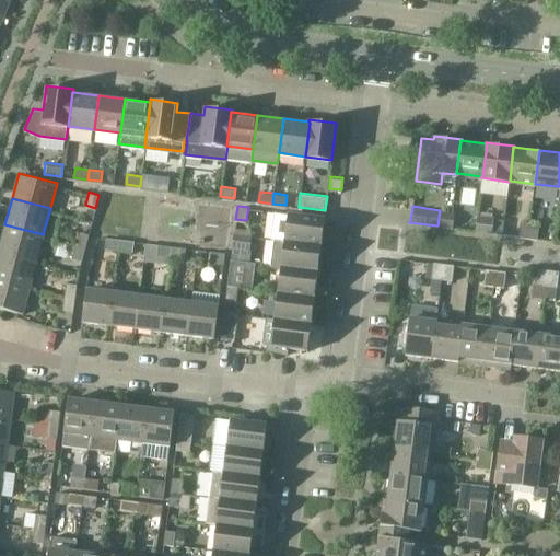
[(277,210),(273,238),(321,243),(324,217),(277,210)]
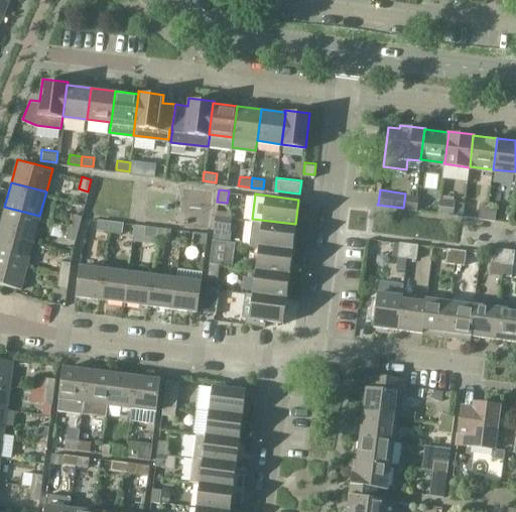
[(403,208),(416,210),(418,196),(405,194),(403,208)]
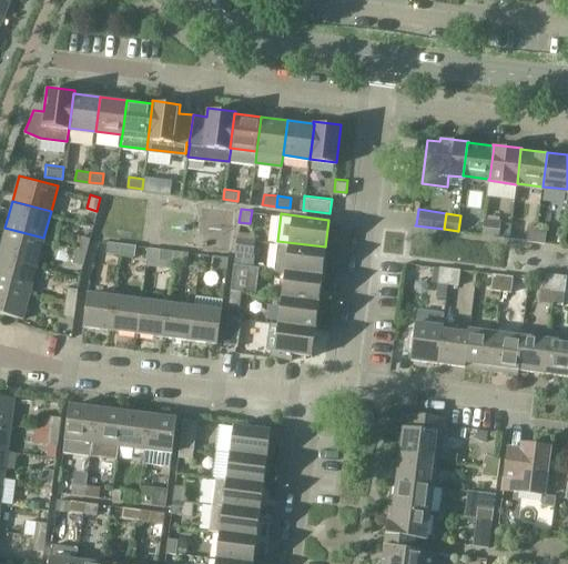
[(500,219),(483,217),(482,234),(498,237),(500,219)]
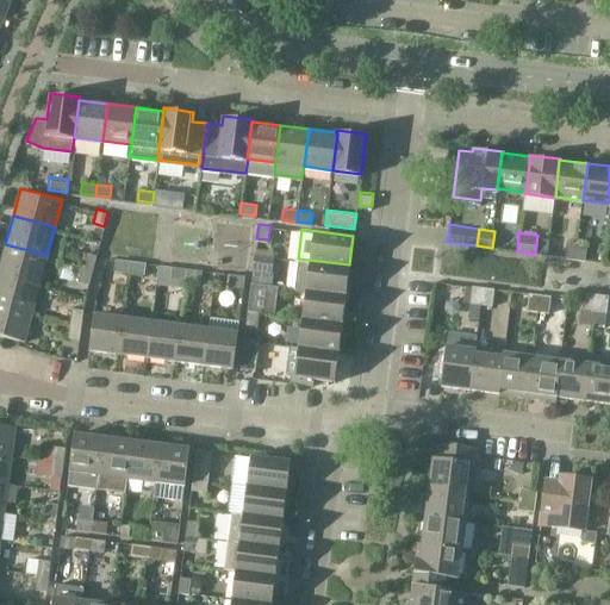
[(574,257),(577,241),(566,239),(564,256),(574,257)]
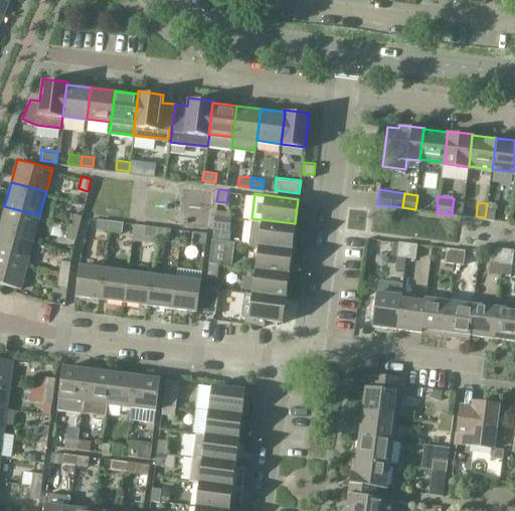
[(487,203),(485,217),(493,218),(495,204),(487,203)]
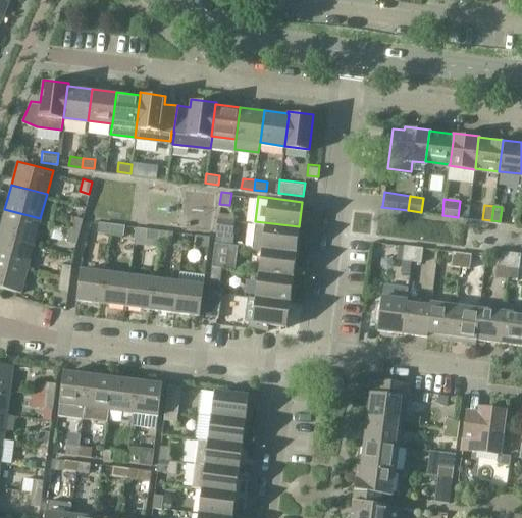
[(0,234),(34,243),(40,218),(4,209),(0,225),(0,234)]
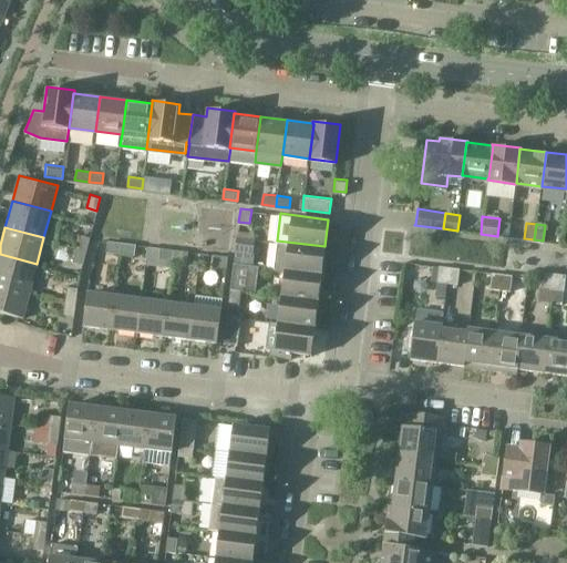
[(80,233),(76,246),(86,248),(90,236),(80,233)]
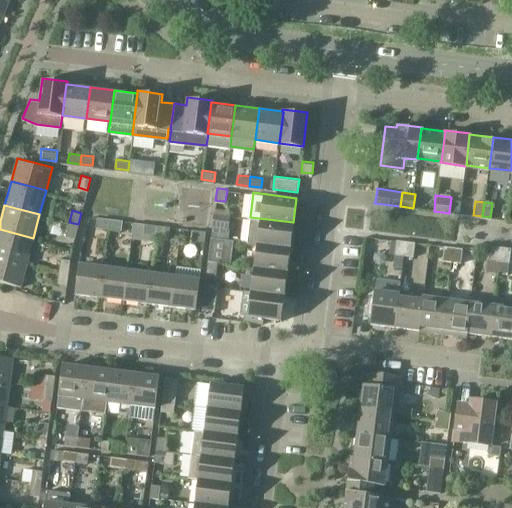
[(228,228),(230,214),(213,212),(211,226),(228,228)]
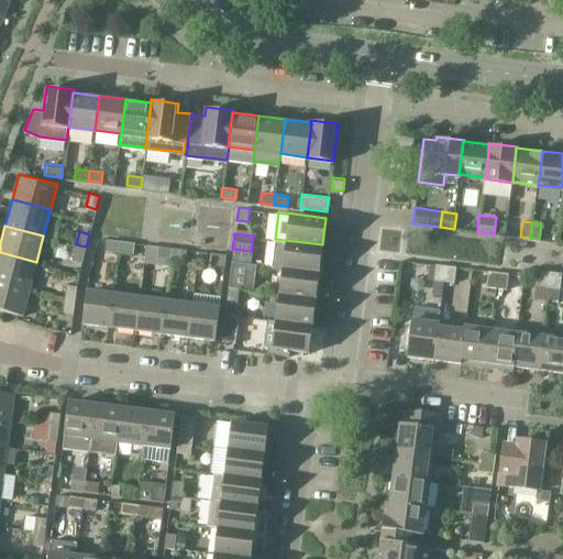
[(106,248),(119,250),(120,240),(107,238),(106,248)]
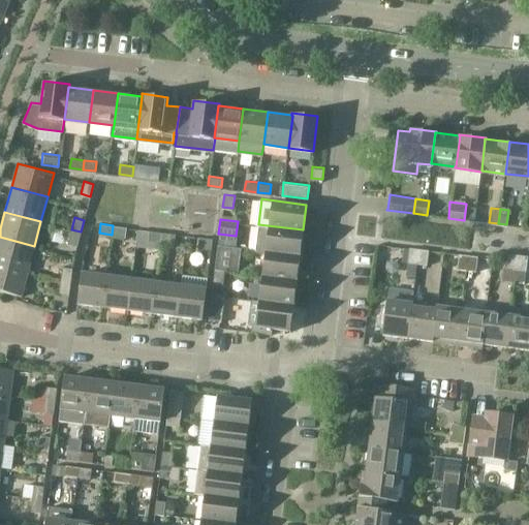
[(255,249),(266,250),(300,254),(303,229),(258,224),(255,249)]
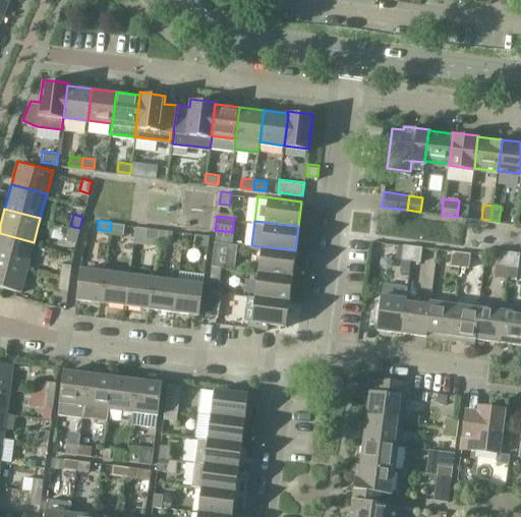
[(124,223),(111,222),(110,231),(123,233),(124,223)]
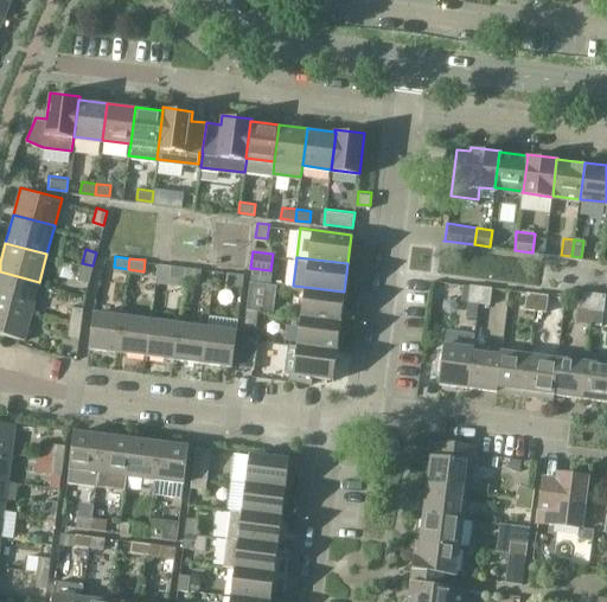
[(184,283),(185,276),(186,266),(158,262),(155,280),(184,283)]
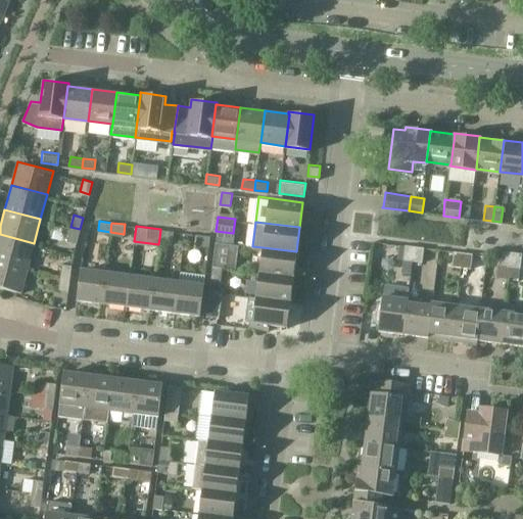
[(77,242),(80,229),(70,227),(67,239),(77,242)]
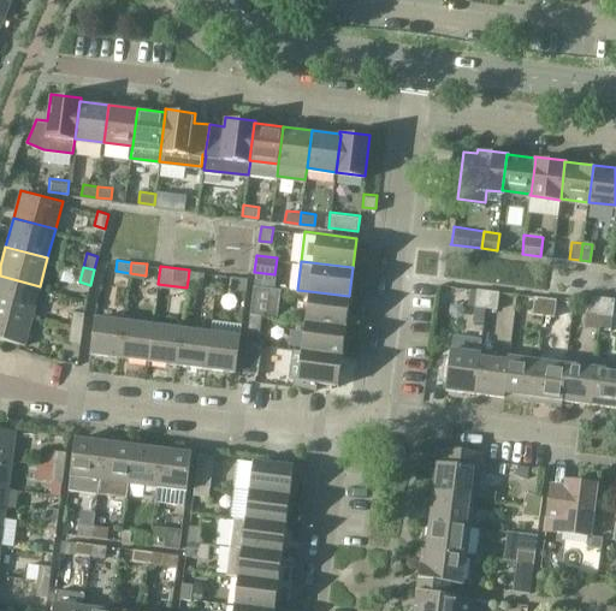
[(203,271),(189,270),(188,280),(202,283),(203,271)]
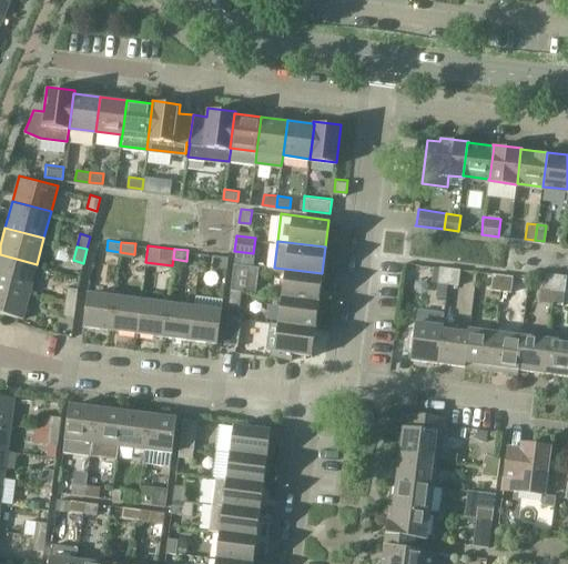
[(227,255),(214,253),(213,264),(226,265),(227,255)]
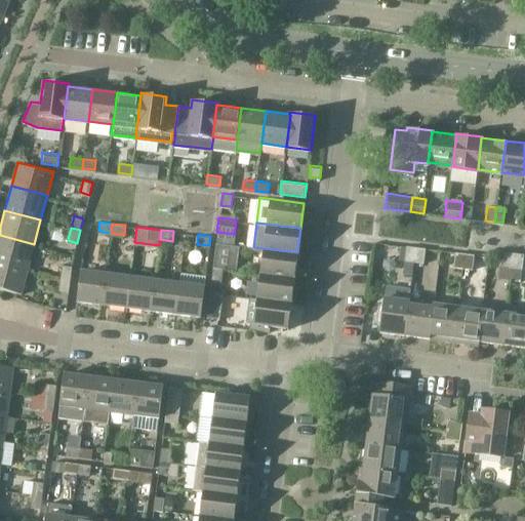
[(0,235),(0,261),(28,269),(34,244),(0,235)]
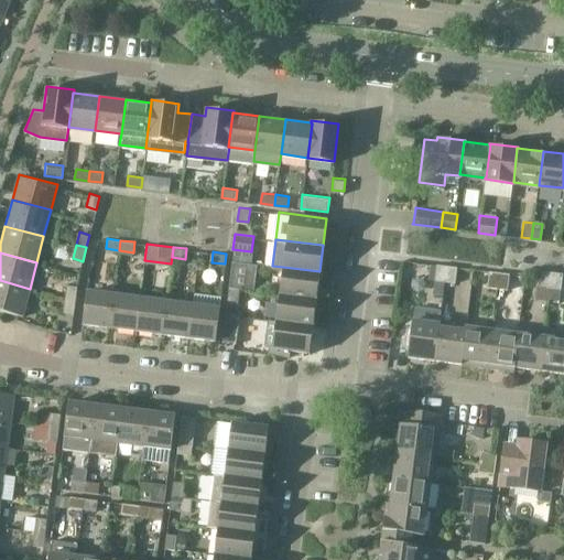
[(255,262),(232,260),(229,287),(239,288),(251,289),(255,262)]
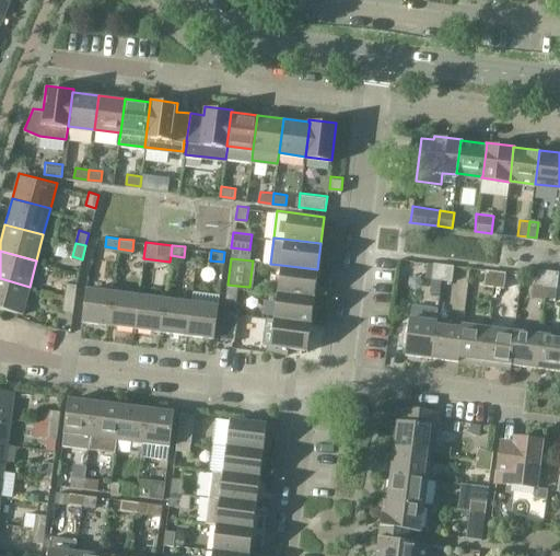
[(431,277),(441,278),(443,263),(433,261),(431,277)]
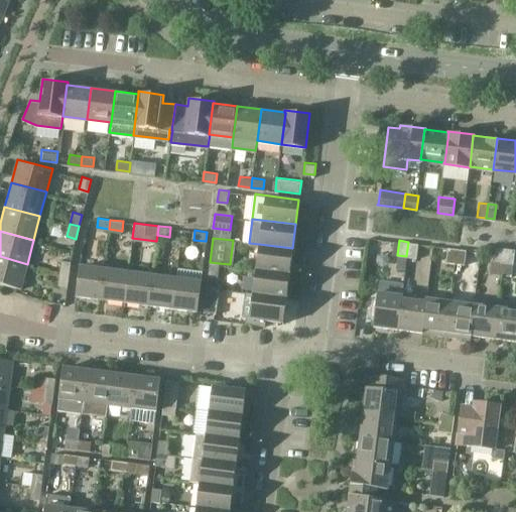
[(408,242),(406,256),(416,257),(417,243),(408,242)]
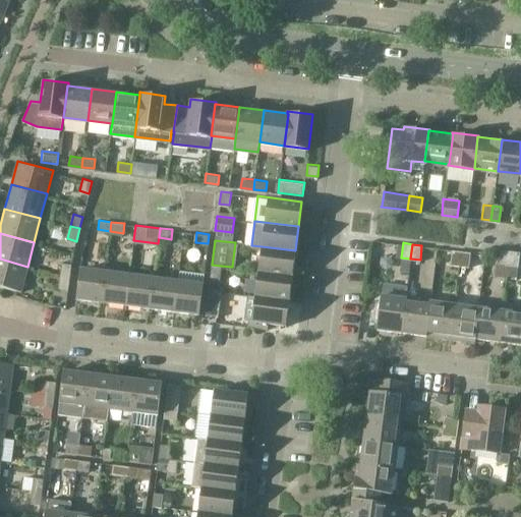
[(262,246),(258,271),(292,275),(295,250),(262,246)]
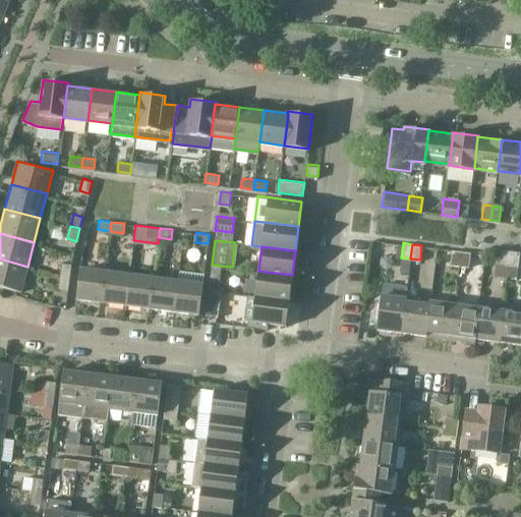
[(450,264),(459,265),(461,250),(452,248),(450,264)]
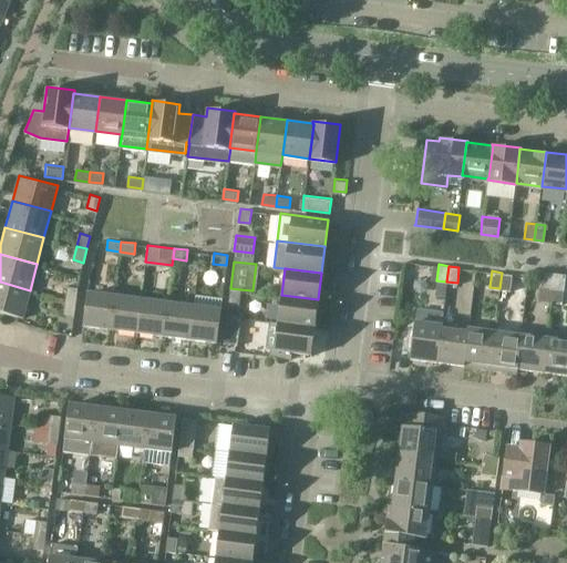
[(556,273),(545,270),(543,287),(554,288),(556,273)]
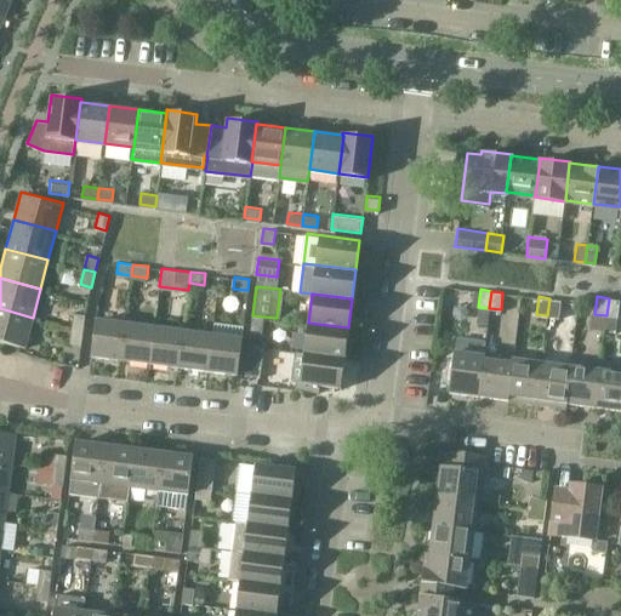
[(560,300),(550,298),(547,315),(559,317),(560,300)]
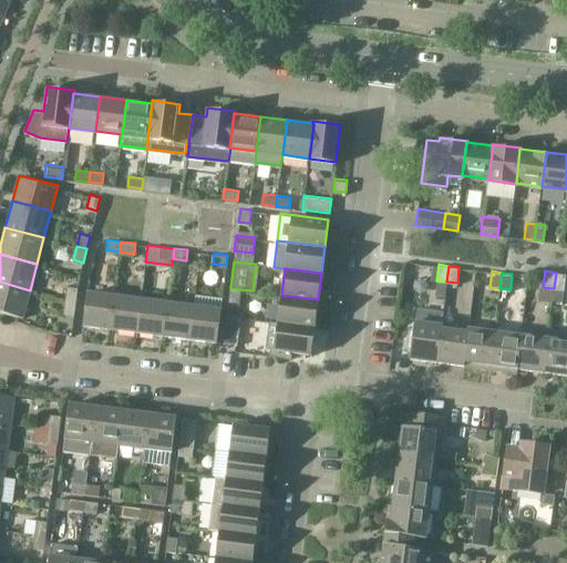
[(565,274),(556,273),(554,288),(564,289),(565,274)]
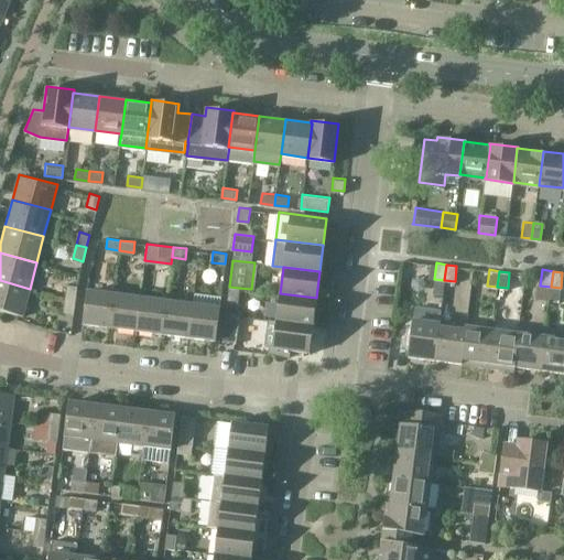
[(434,279),(432,292),(443,293),(444,280),(434,279)]
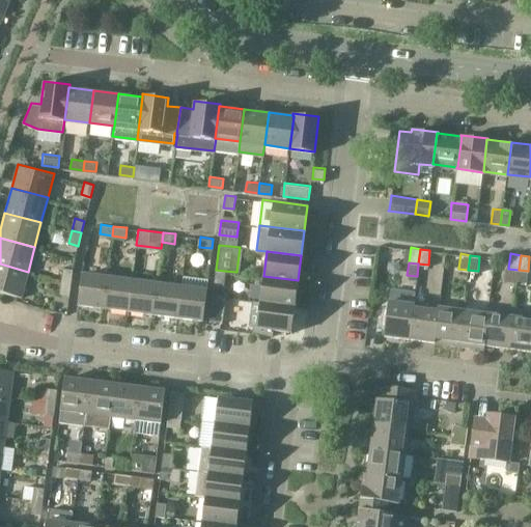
[(0,264),(0,289),(22,296),(28,272),(0,264)]
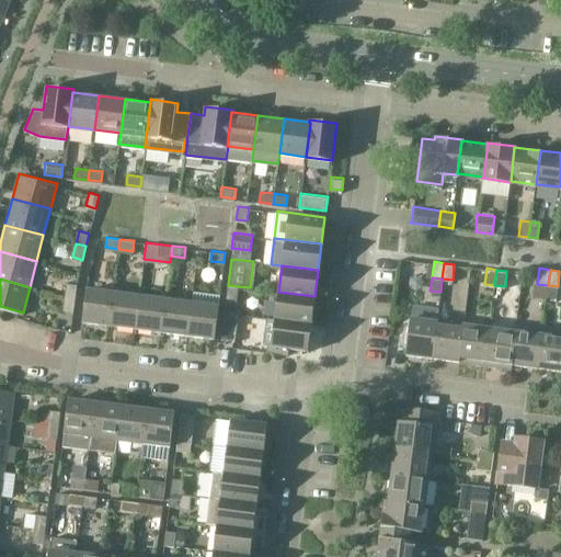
[(67,282),(65,295),(75,297),(77,283),(67,282)]
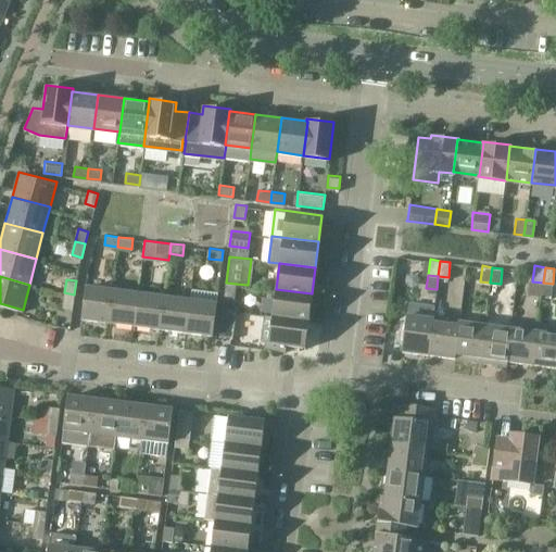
[(235,297),(236,284),(226,283),(224,296),(235,297)]
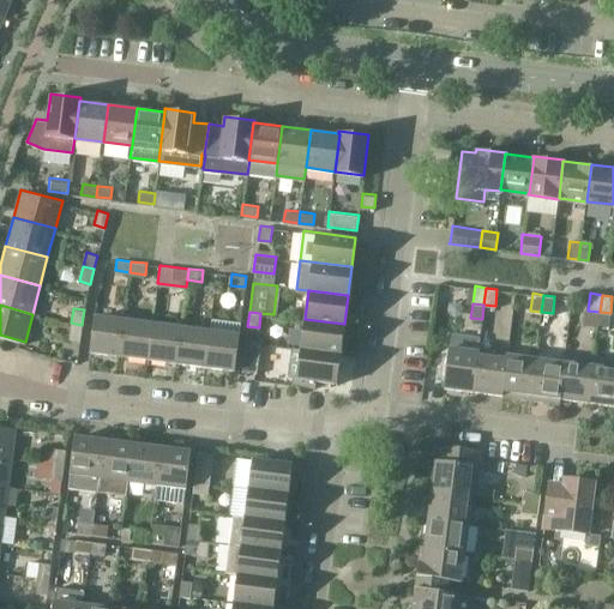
[(600,312),(597,324),(608,325),(611,313),(600,312)]
